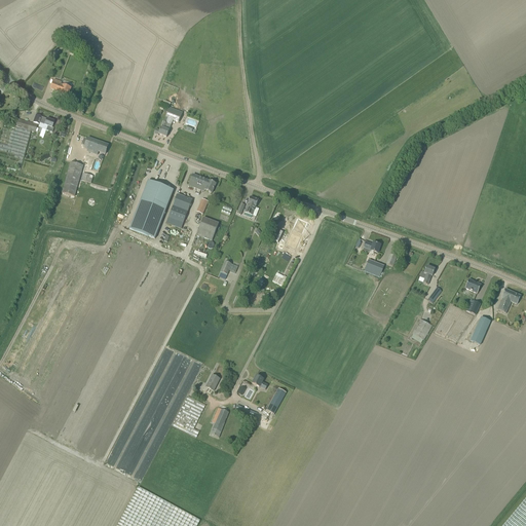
[(70,91),(71,88),(61,84),(62,82),(54,80),(50,89),(60,94),(60,95),(68,98),(70,91)]
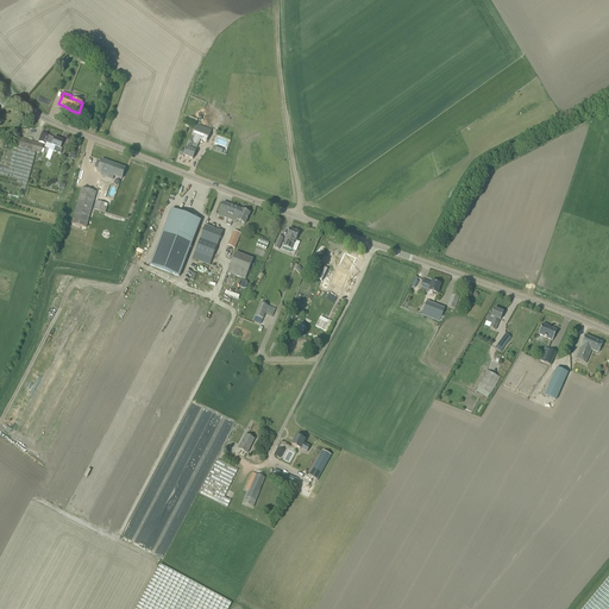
[(189,142),(193,143),(194,138),(207,143),(212,131),(196,125),(189,142)]
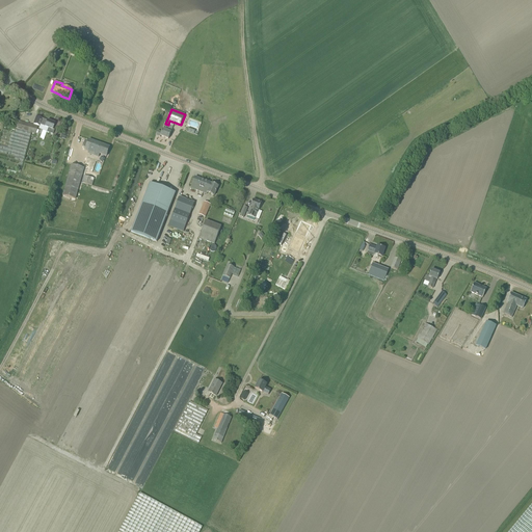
[(54,124),(52,123),(36,116),(33,124),(38,126),(40,125),(45,127),(44,131),(47,132),(51,134),(52,130),(54,124)]
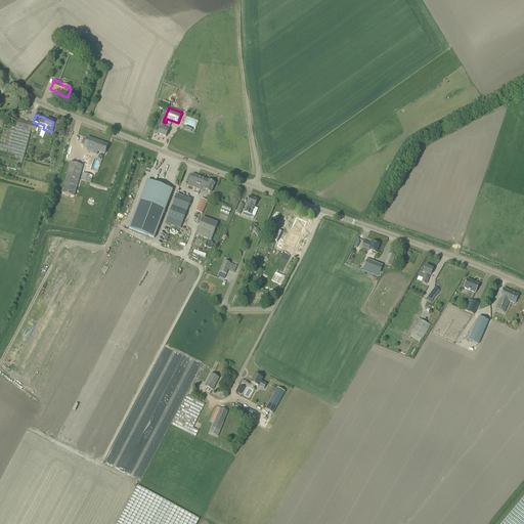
[(16,128),(35,133),(37,125),(18,120),(16,127),(16,128)]
